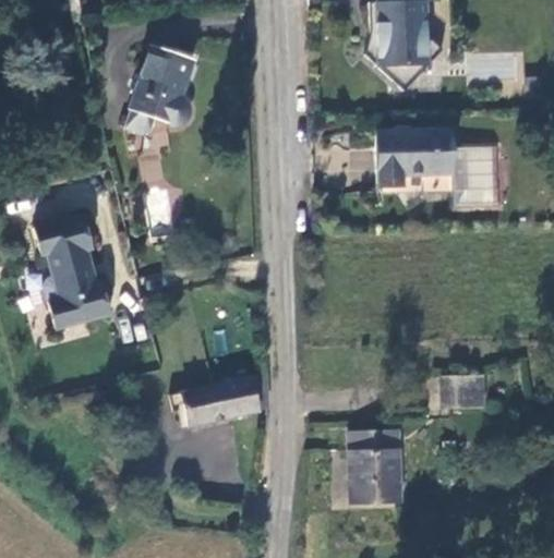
[(378,49),(418,86),(457,44),(442,28),(440,0),(382,0),(384,28),(390,28),(392,36),(378,49)]
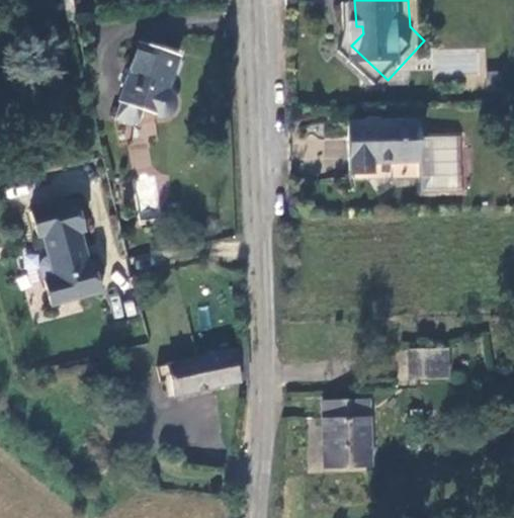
[(362,26),(356,26),(351,46),(363,33),(362,26)]
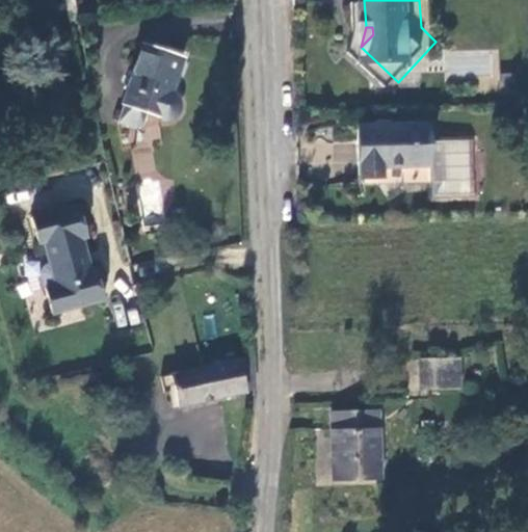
[(148,114),(163,118),(165,118),(170,118),(175,115),(179,112),(180,107),(179,102),(177,98),(173,94),(169,94),(179,55),(139,46),(121,127),(138,131),(144,127),(148,114)]
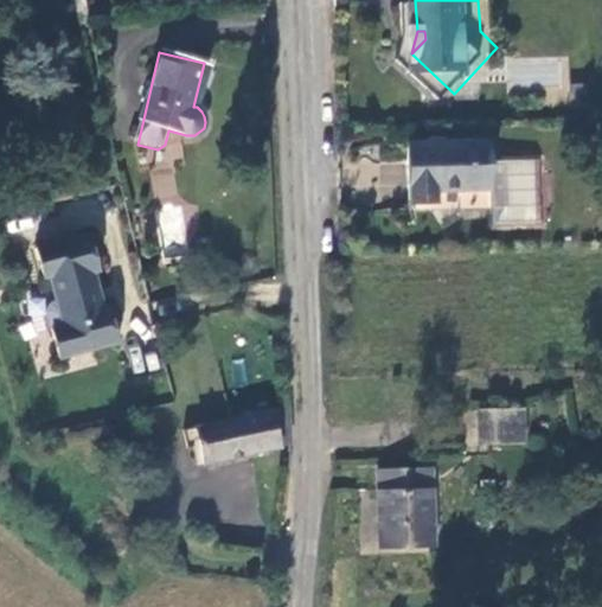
[(487,186),(486,134),(409,135),(410,204),(440,204),(440,186),(487,186)]
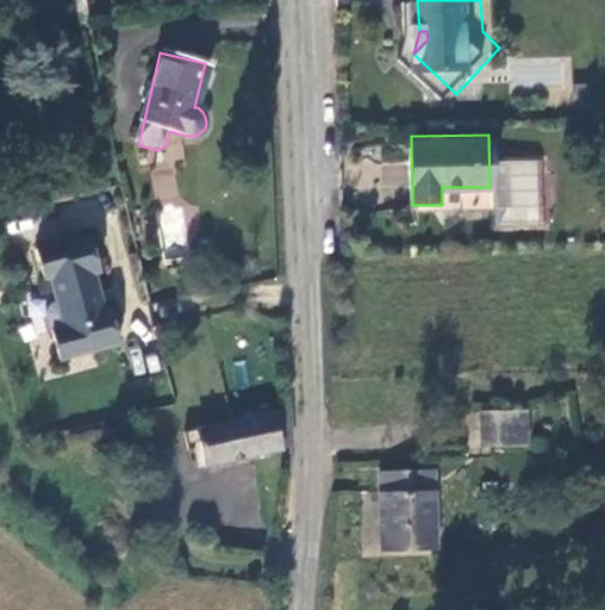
[(156,168),(157,200),(181,199),(180,166),(156,168)]
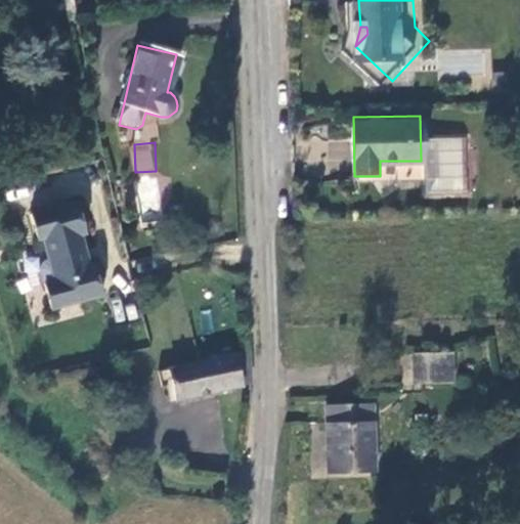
[(80,203),(34,214),(40,239),(45,238),(51,261),(46,262),(42,268),(53,310),(104,297),(96,264),(91,266),(84,235),(88,234),(80,203)]
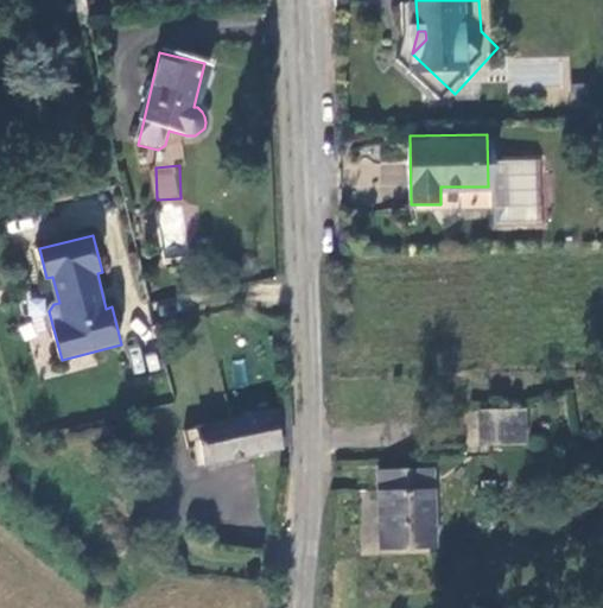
[(481,437),(526,434),(522,394),(478,398),(481,437)]
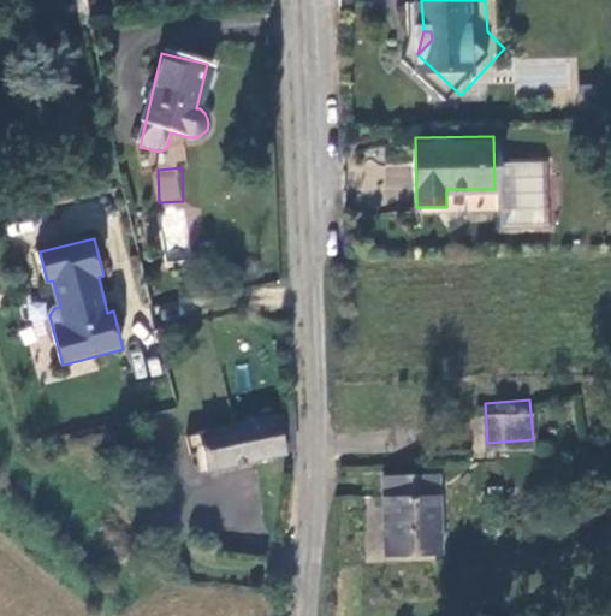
[(178,431),(185,473),(197,471),(197,474),(276,460),(274,456),(290,452),(283,410),(178,431)]
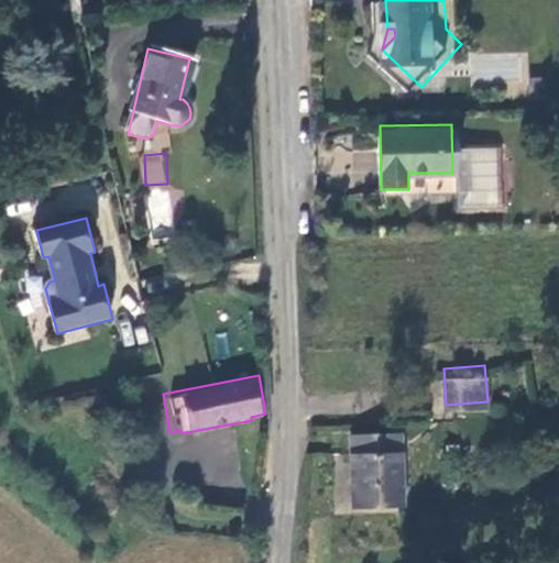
[(406,499),(406,431),(350,431),(351,499),(406,499)]
